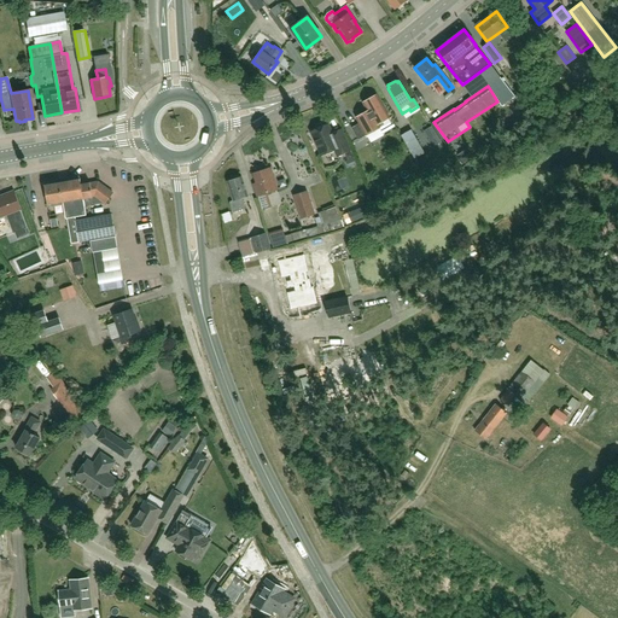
[(379,124),(390,118),(386,111),(377,94),(363,103),(368,111),(356,118),(360,123),(353,128),(359,140),(380,128),(379,124)]
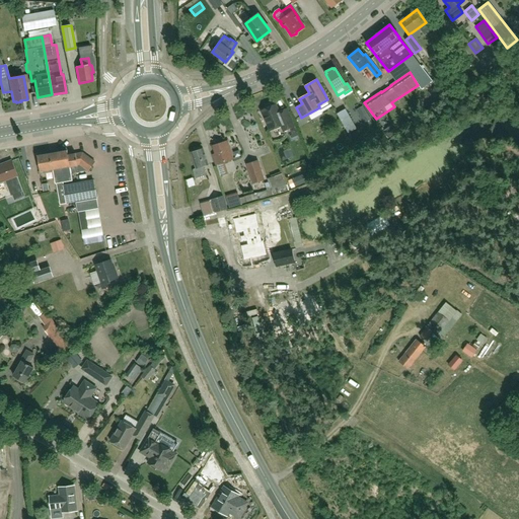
[(279,113),(276,105),(274,105),(272,104),(267,106),(266,109),(262,112),(270,131),(278,127),(282,129),(283,132),(294,127),(287,109),(279,113)]
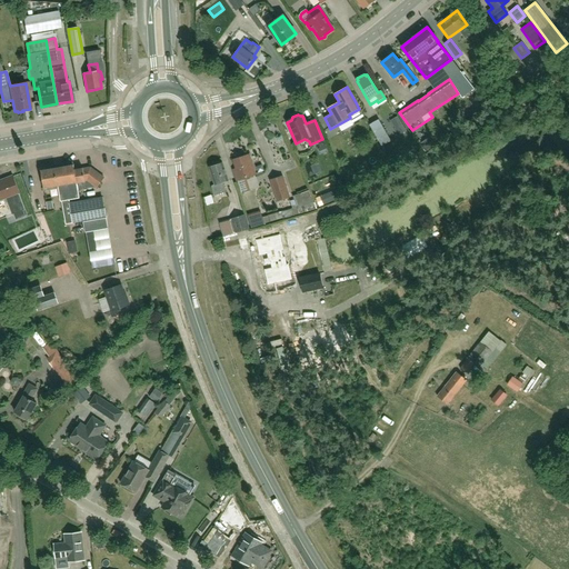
[(382,119),(372,126),(382,143),(393,136),(382,119)]
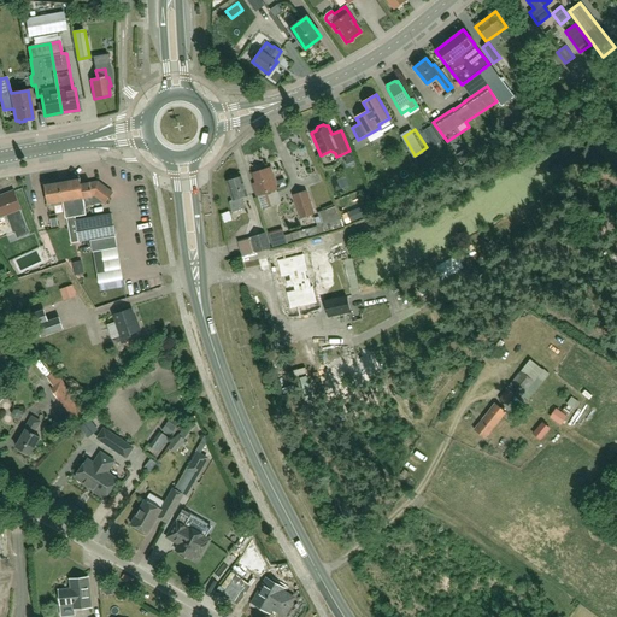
[(257,197),(277,189),(270,168),(253,174),(257,183),(253,184),(257,197)]
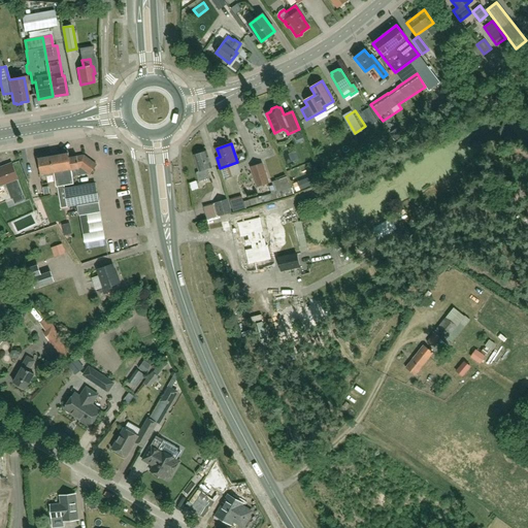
[(199,182),(209,178),(206,169),(211,168),(206,152),(204,153),(203,151),(198,153),(198,155),(194,156),(199,171),(196,172),(196,174),(198,180),(199,182)]
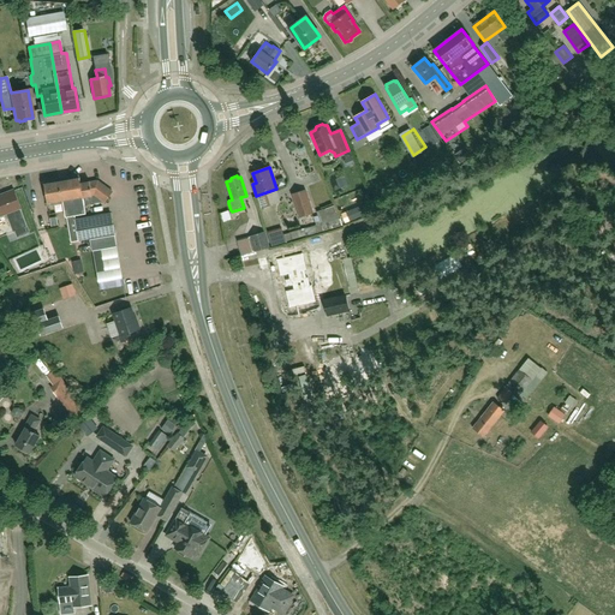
[(341,190),(351,184),(346,177),(338,183),(341,190)]
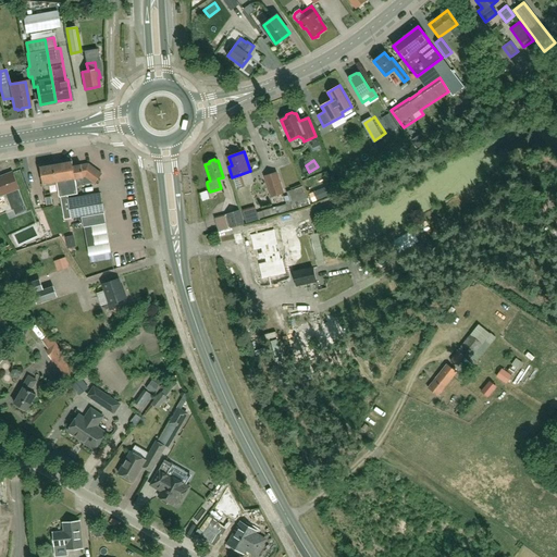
[(96,184),(102,174),(88,164),(81,165),(81,166),(73,168),(72,162),(40,168),(44,187),(57,184),(59,197),(77,194),(76,187),(94,184),(94,183),(96,184)]
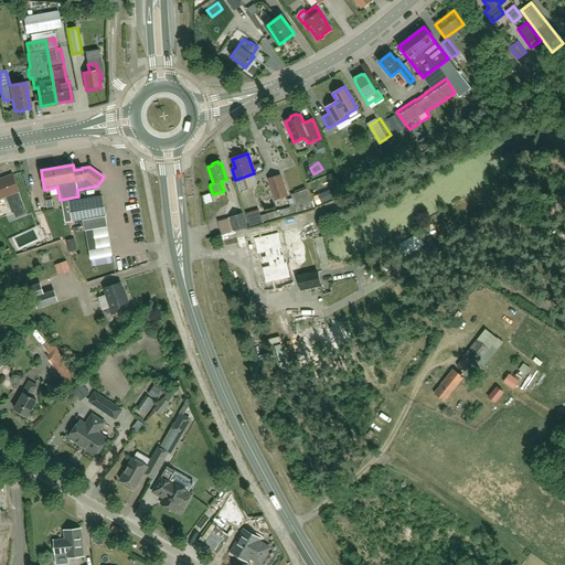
[(16,219),(25,214),(23,209),(24,209),(18,192),(19,192),(12,174),(2,179),(2,180),(0,181),(0,199),(6,196),(12,213),(13,213),(16,219)]
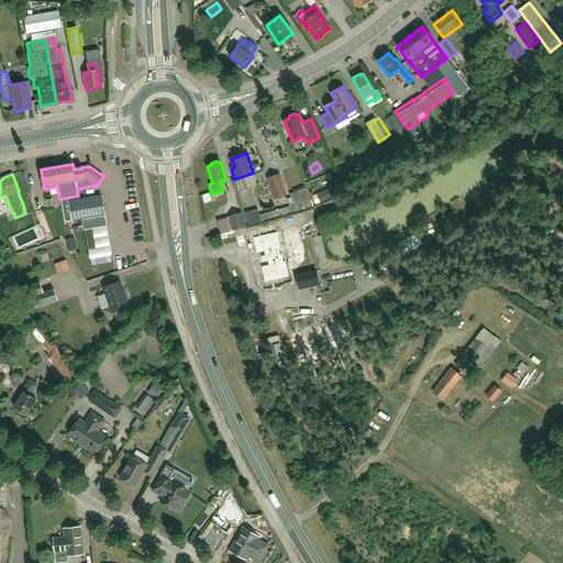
[(285,196),(278,175),(268,178),(275,199),(285,196)]
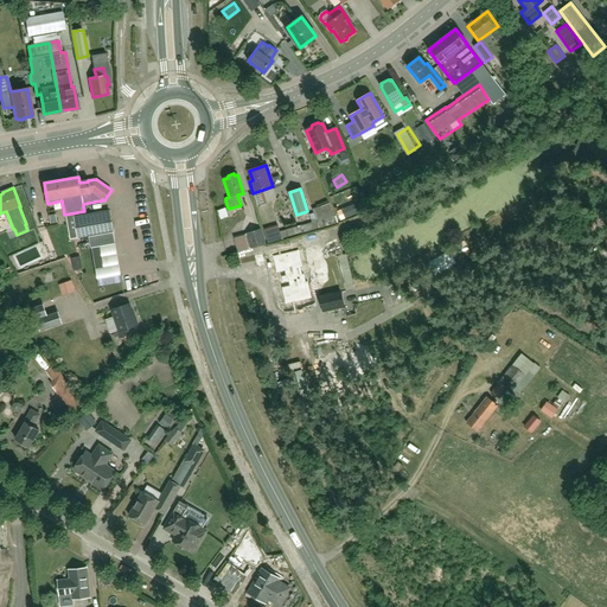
[(113,232),(109,211),(75,217),(78,238),(113,232)]
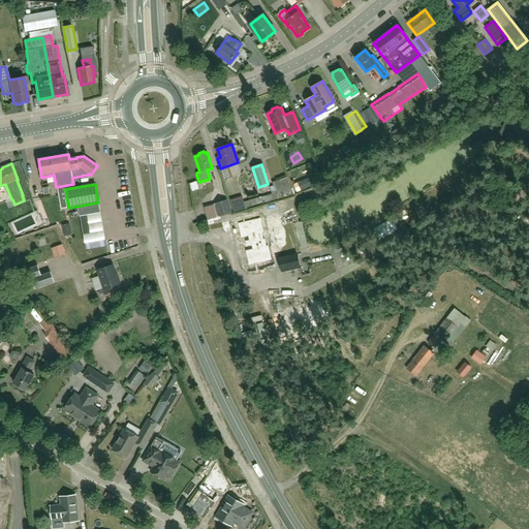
[(242,197),(229,200),(232,213),(262,204),(260,197),(243,203),(242,197)]
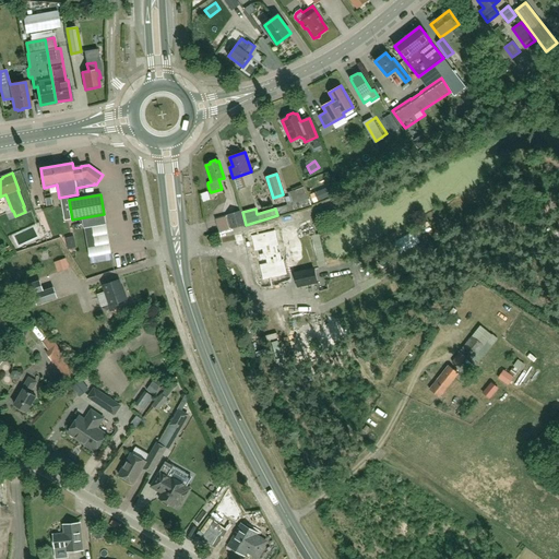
[(232,229),(245,225),(240,212),(227,215),(232,229)]
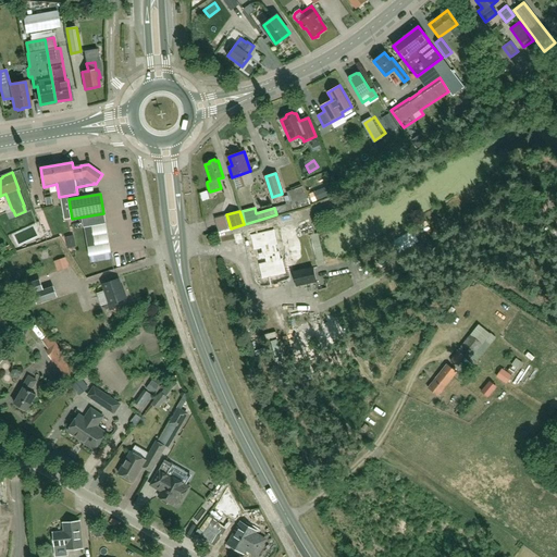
[(84,227),(89,257),(111,252),(106,224),(84,227)]
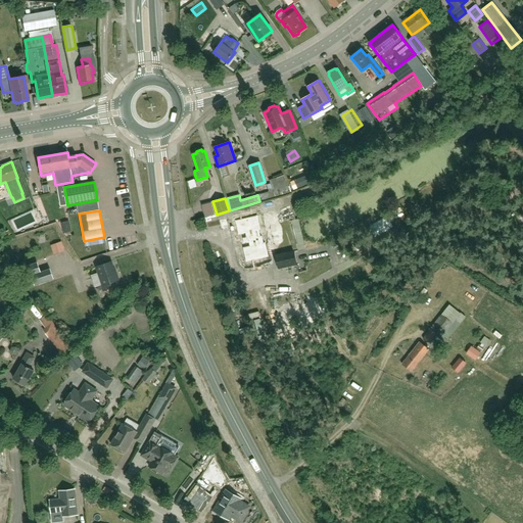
[(17,230),(35,226),(32,215),(15,219),(17,230)]
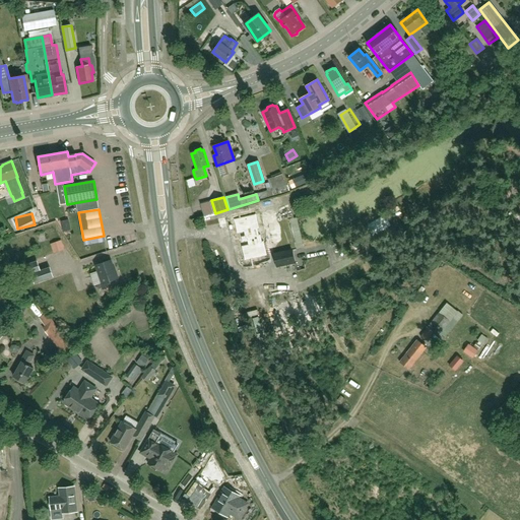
[(256,215),(234,219),(237,234),(244,233),(245,236),(244,237),(241,238),(242,242),(246,241),(248,242),(248,245),(241,247),(244,261),(266,256),(263,242),(261,243),(260,236),(258,236),(257,230),(259,229),(256,215)]
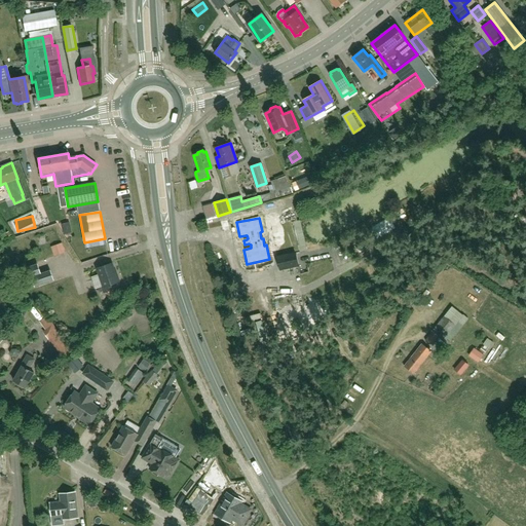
[(303,221),(295,223),(303,252),(310,250),(303,221)]
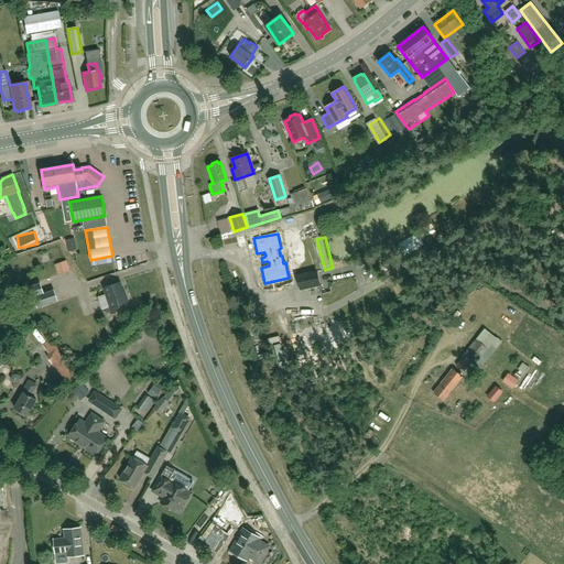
[(61,275),(71,272),(67,261),(57,266),(61,275)]
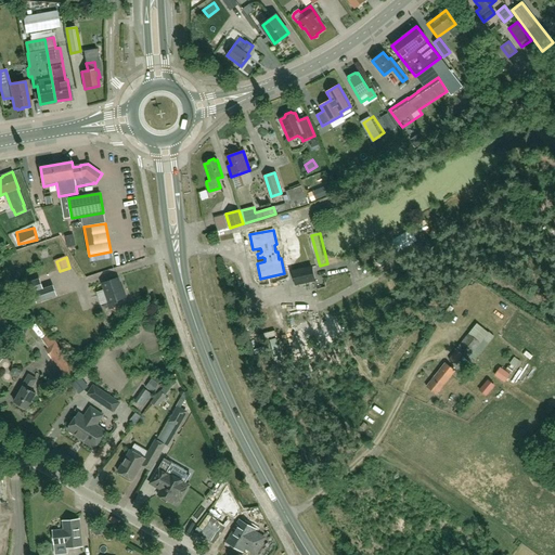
[(311,267),(306,268),(293,271),(296,285),(314,281),(311,267)]
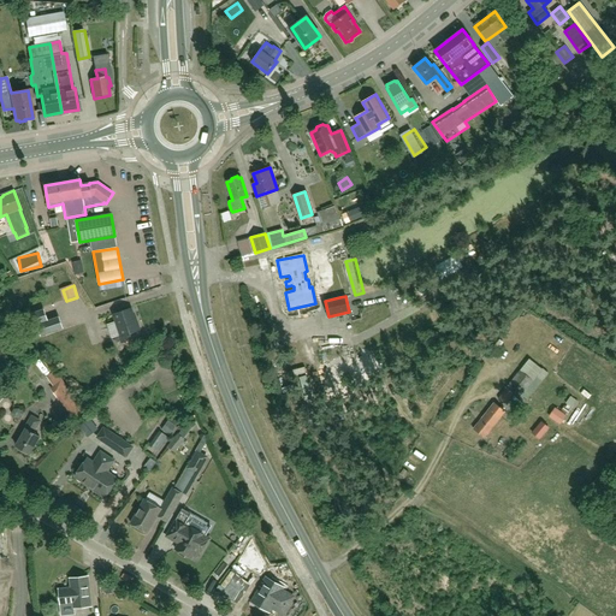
[(126,335),(141,331),(137,323),(136,324),(131,308),(113,314),(123,343),(129,341),(126,335)]
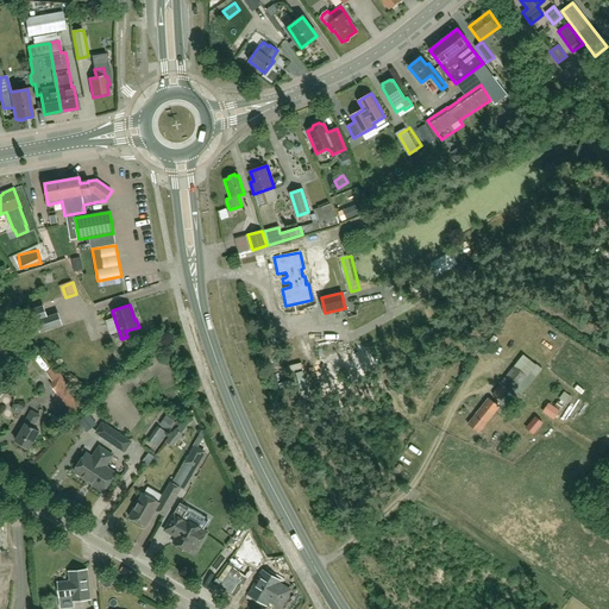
[(64,319),(41,326),(42,332),(66,325),(64,319)]
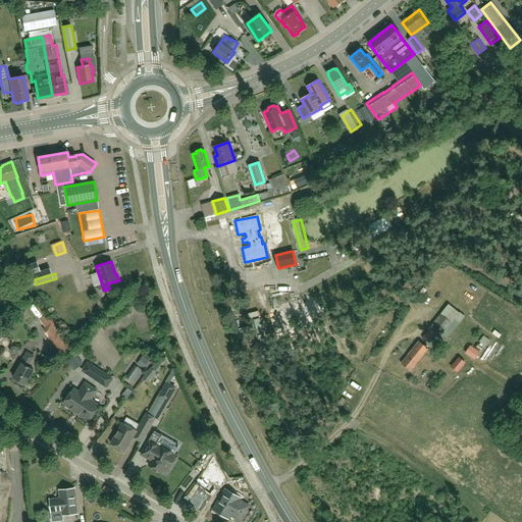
[(430,326),(441,334),(447,338),(460,323),(458,321),(455,318),(452,322),(440,314),(430,326)]
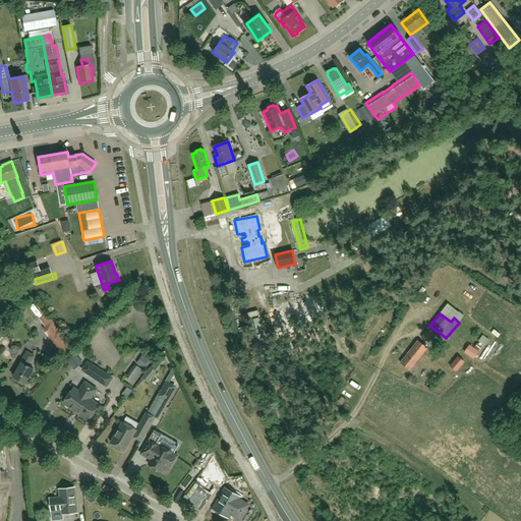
[(63,354),(71,347),(47,315),(40,321),(45,328),(43,330),(48,336),(49,335),(63,354)]
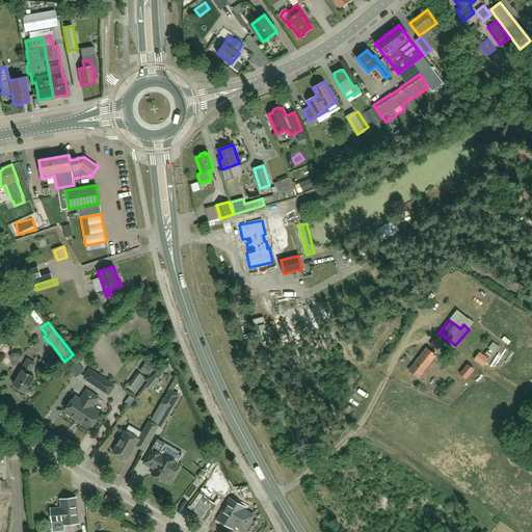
[(149,343),(157,339),(154,331),(145,336),(149,343)]
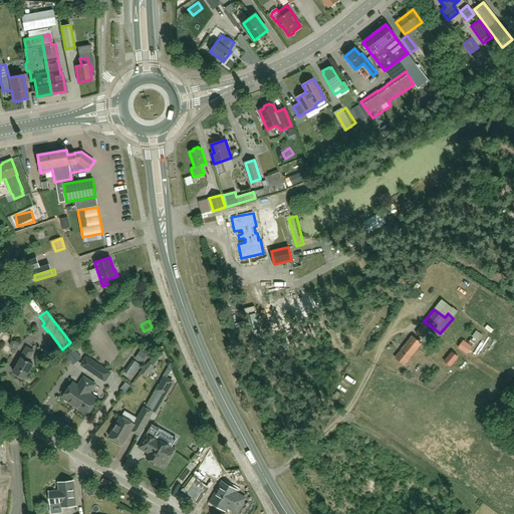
[(422,337),(428,328),(423,324),(416,332),(422,337)]
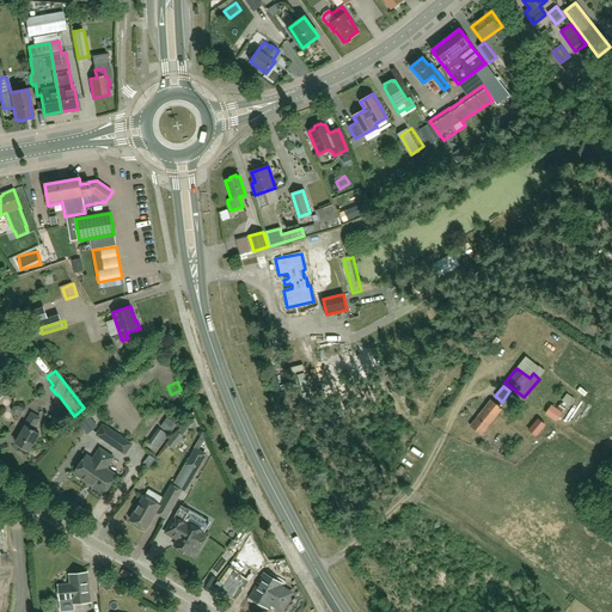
[(481,435),(502,409),(490,401),(470,427),(481,435)]
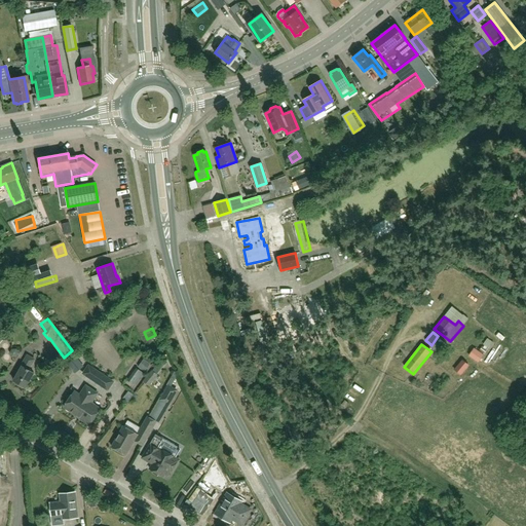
[(472,358),(483,363),(487,353),(475,348),(472,358)]
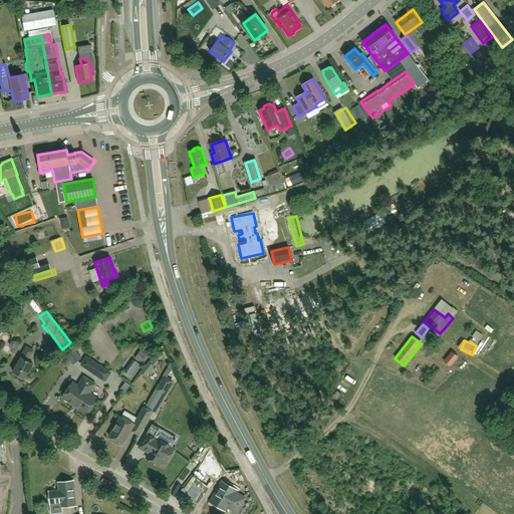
[(27,361),(33,351),(26,347),(17,363),(18,364),(13,372),(17,374),(16,375),(17,376),(21,379),(23,379),(23,378),(24,379),(33,364),(27,361)]
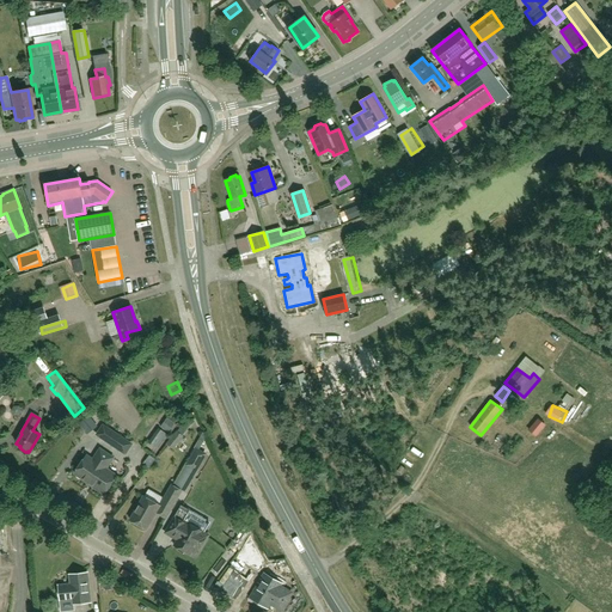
[(545,426),(538,420),(537,420),(528,430),(537,438),(545,426)]
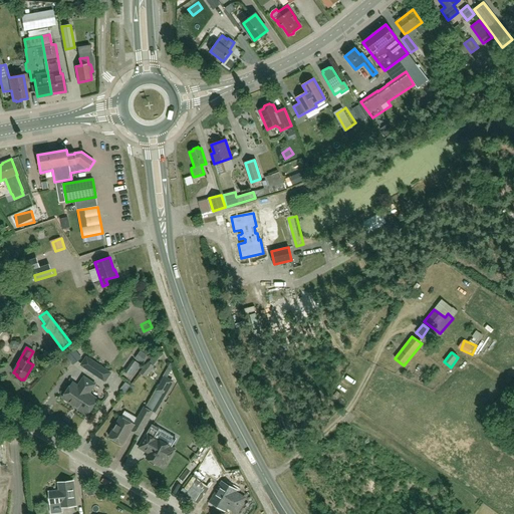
[(112,374),(105,369),(92,360),(86,357),(81,365),(86,369),(99,378),(106,382),(112,374)]
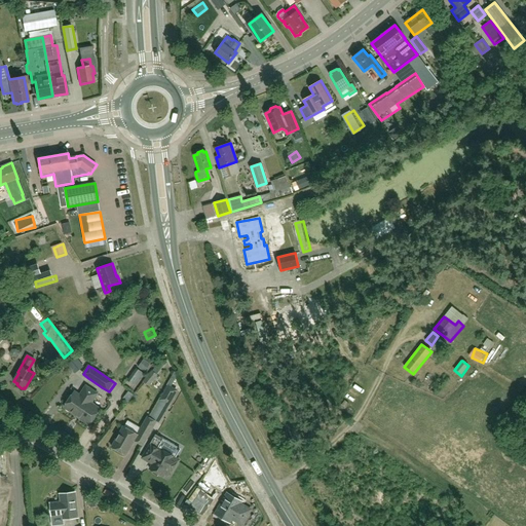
[(140,370),(133,383),(140,386),(146,373),(140,370)]
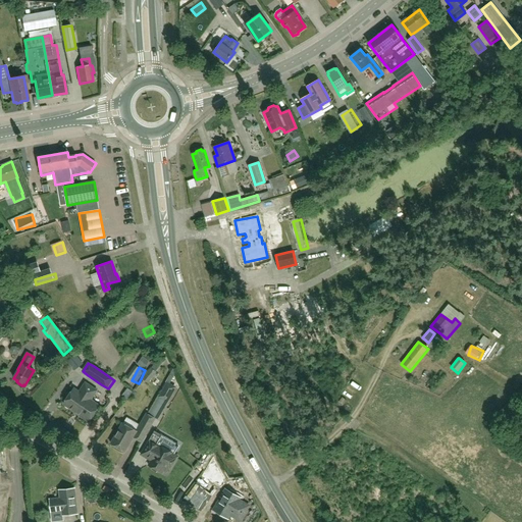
[(147,372),(142,378),(148,383),(150,381),(151,382),(156,375),(150,370),(148,373),(147,372)]
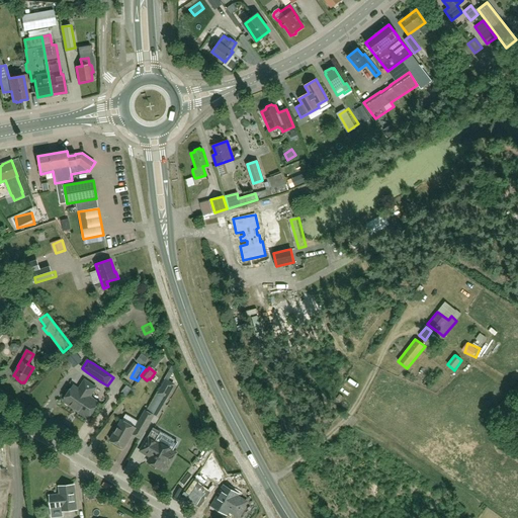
[(63,402),(74,409),(78,412),(87,419),(98,403),(88,397),(90,393),(92,394),(96,387),(90,383),(84,380),(78,390),(73,385),(63,402)]
